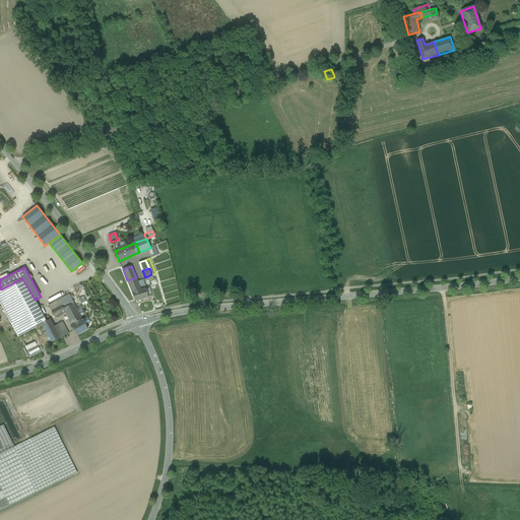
[(138,281),(136,277),(127,280),(132,293),(146,288),(143,279),(138,281)]
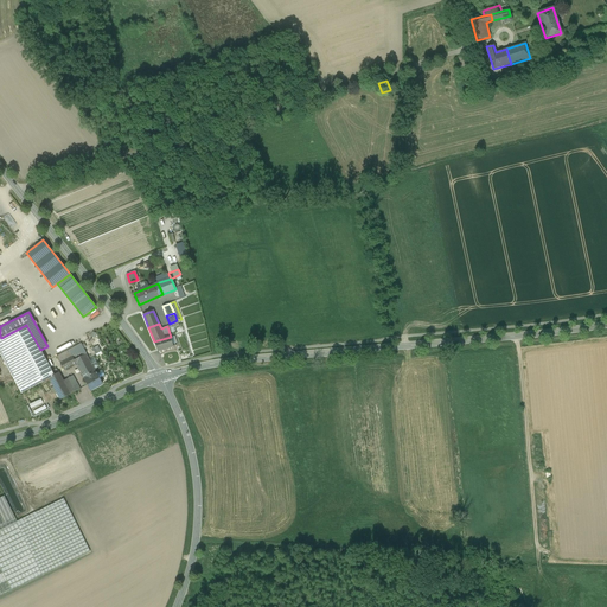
[(1,338),(0,338),(0,352),(21,393),(49,378),(53,375),(40,350),(26,325),(1,338)]
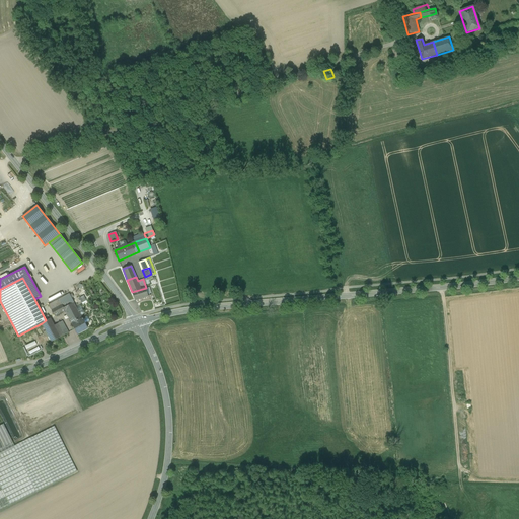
[(146,288),(132,292),(135,300),(148,296),(146,288)]
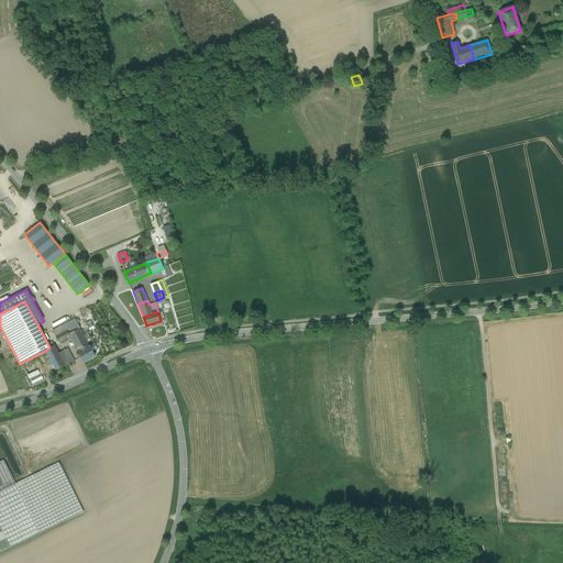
[(69,322),(64,324),(67,330),(69,334),(79,328),(77,322),(72,326),(69,322)]
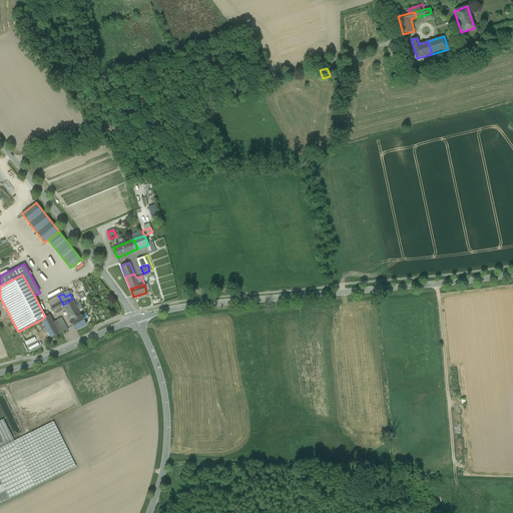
[(58,296),(48,302),(50,307),(61,301),(58,296)]
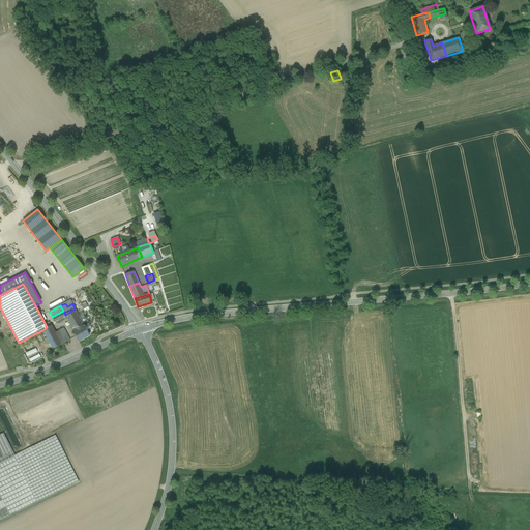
[(84,326),(75,308),(65,315),(66,318),(74,331),(84,326)]
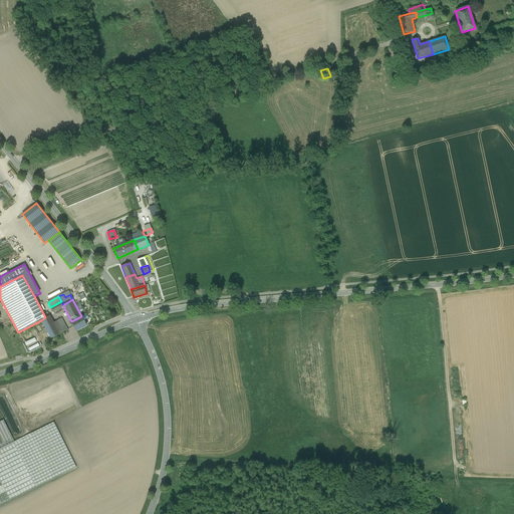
[(61,301),(50,307),(54,313),(64,308),(63,305),(61,301)]
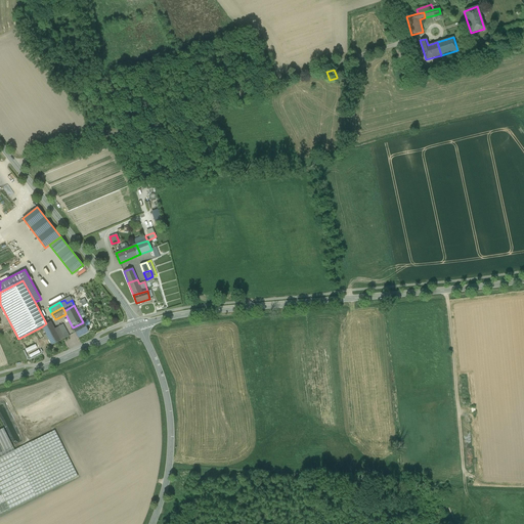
[(46,323),(42,326),(52,345),(60,340),(54,329),(51,321),(46,323)]
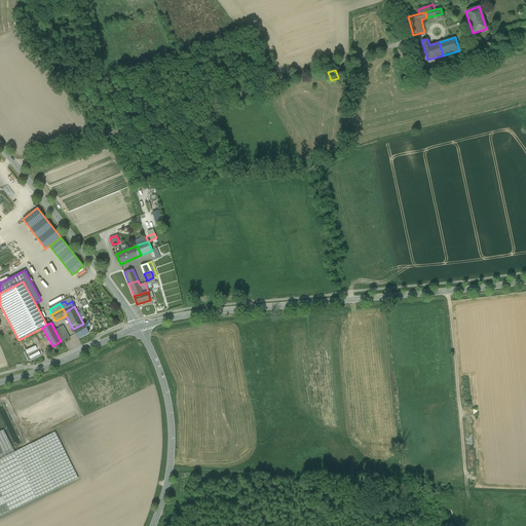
[(73,329),(78,339),(88,333),(83,324),(73,329)]
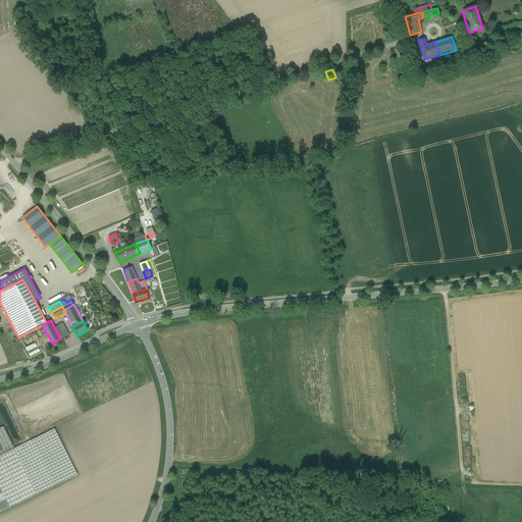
[(59,325),(54,327),(60,338),(65,336),(59,325)]
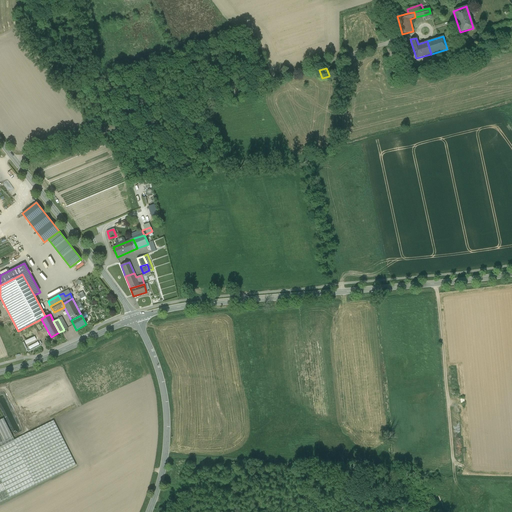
[(36,336),(25,340),(29,349),(39,345),(36,336)]
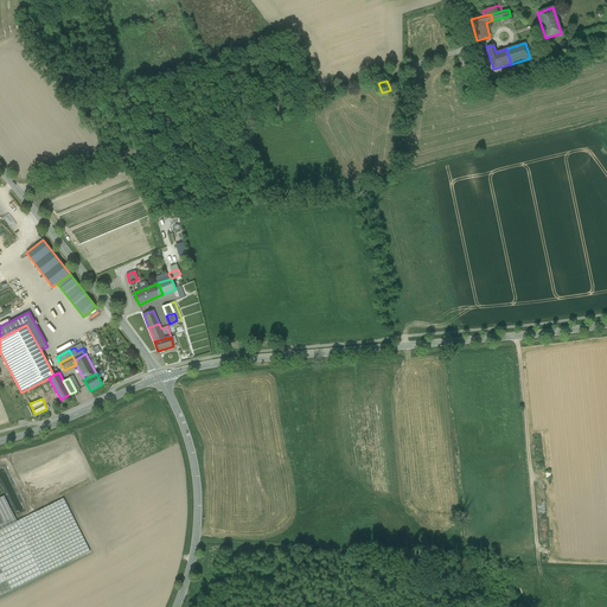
[(74,451),(19,478),(24,486),(78,459),(74,451)]
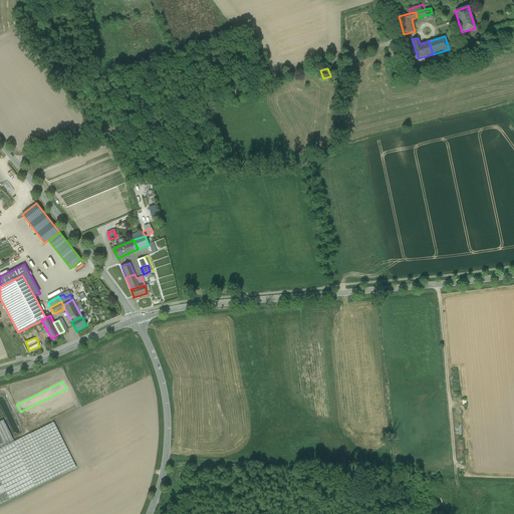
[(0,449),(13,442),(14,442),(4,420),(0,421),(0,449)]
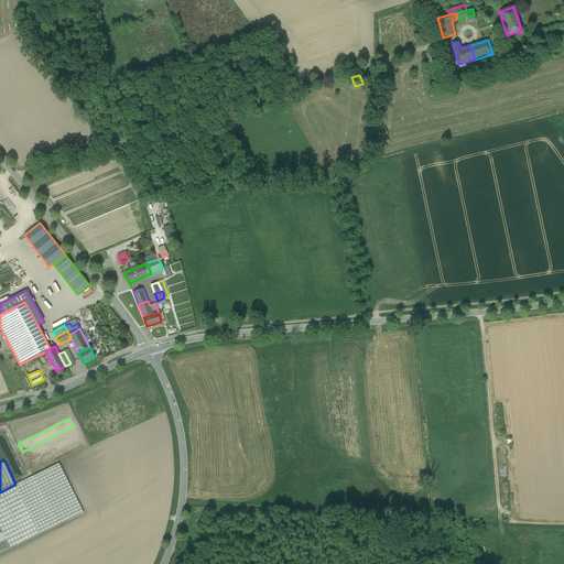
[(60,463),(34,476),(58,525),(84,512),(60,463)]
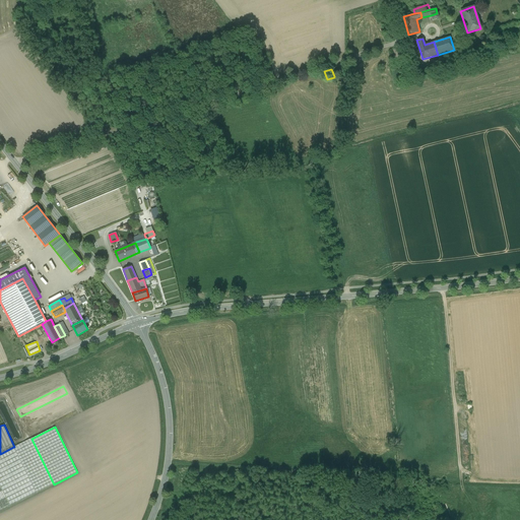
[(14,447),(13,447),(37,493),(54,484),(31,439),(14,447)]
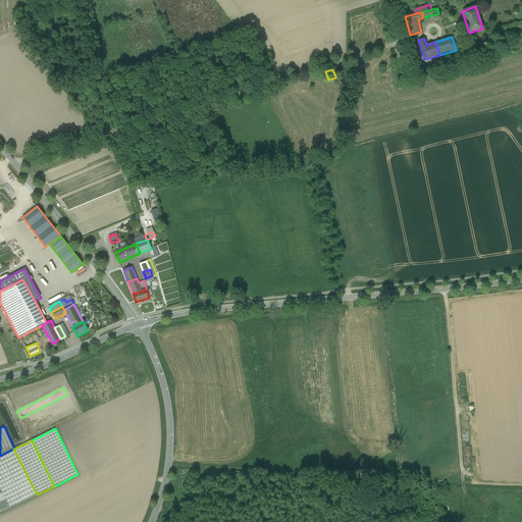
[(13,449),(0,456),(0,486),(10,508),(37,494),(13,449)]
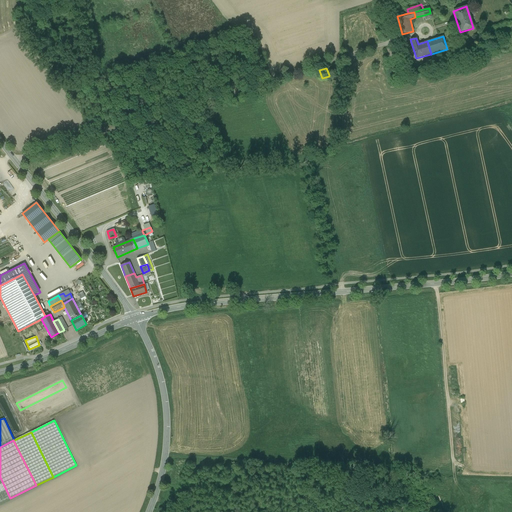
[(0,477),(0,503),(10,498),(0,477)]
